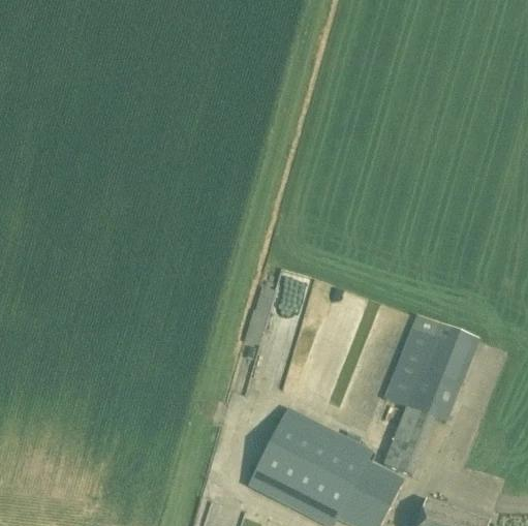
[(328,398),(367,292),(334,280),(294,385),(328,398)]
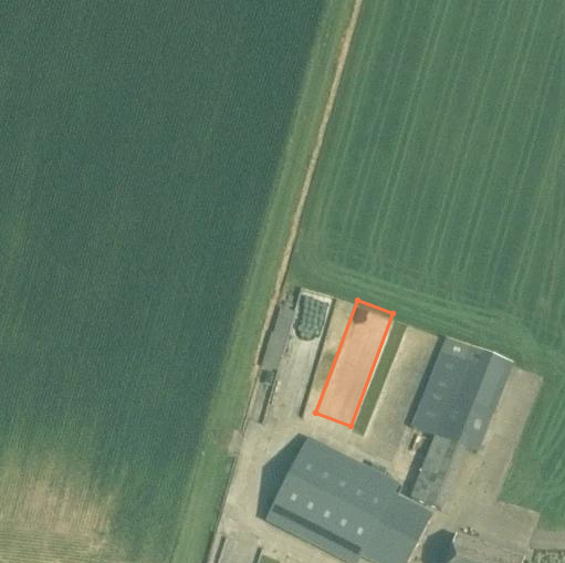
[(282,344),(292,310),(279,306),(269,341),(282,344)]
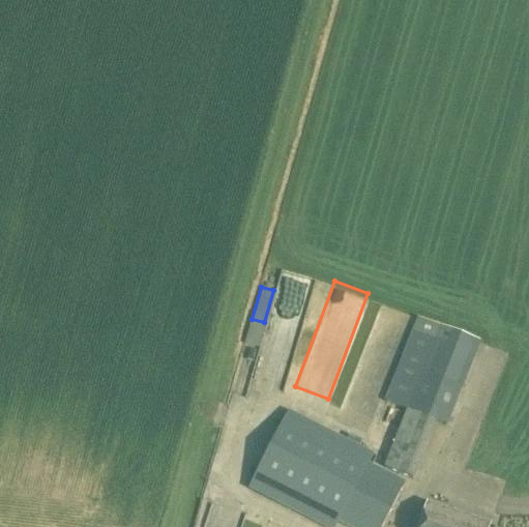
[(421,370),(439,324),(416,315),(383,399),(406,408),(435,419),(446,425),(462,385),(421,370)]
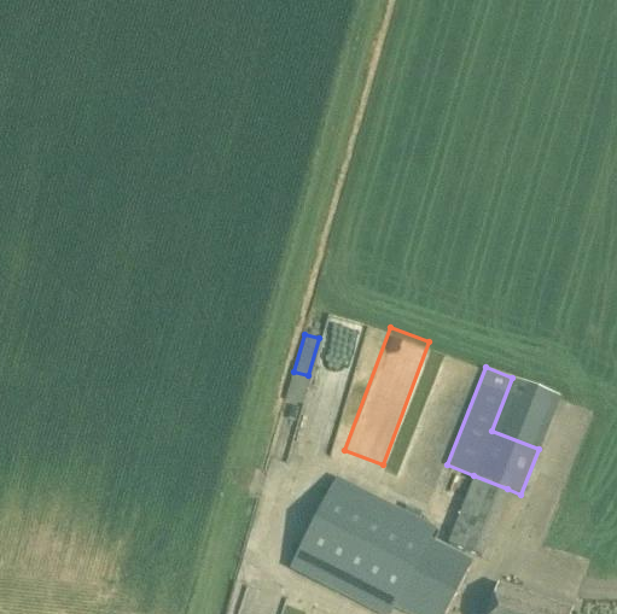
[(403,613),(443,613),(472,559),(428,537),(434,526),(335,475),(287,568),(378,613),(388,613),(391,608),(403,613)]
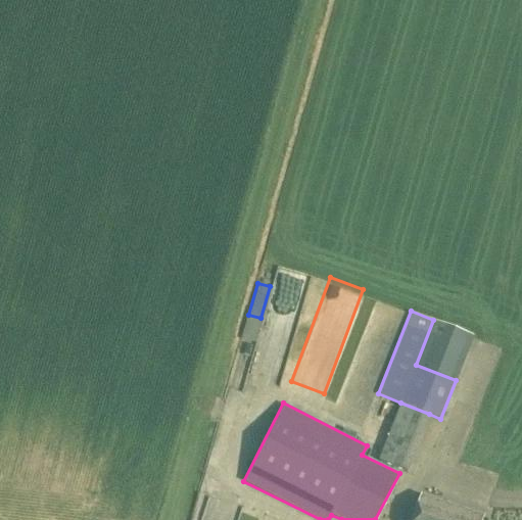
[(407,471),(418,442),(389,431),(378,460),(407,471)]
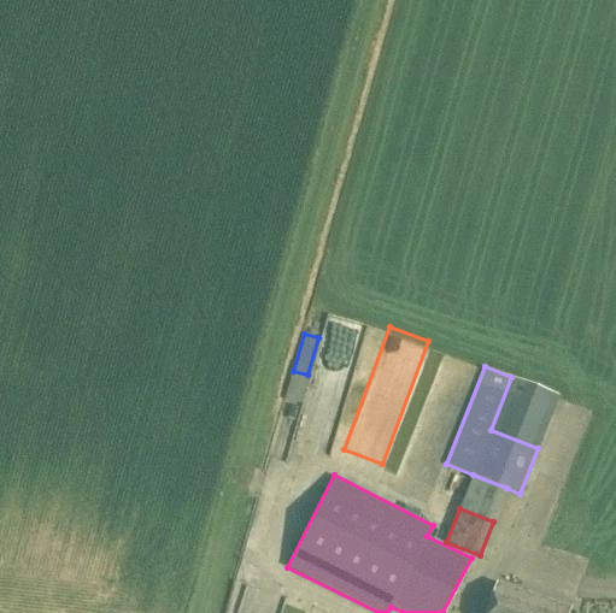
[(518,526),(531,531),(538,514),(526,510),(518,526)]
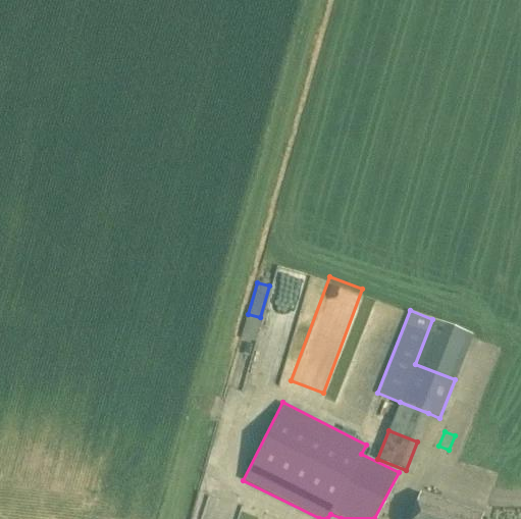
[(479,518),(481,515),(420,495),(412,518),(479,518)]
